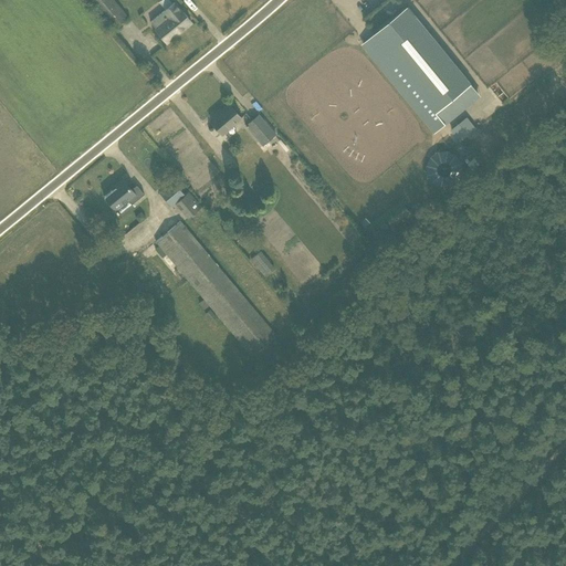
[(88,0),(113,29),(128,17),(113,0),(88,0)]
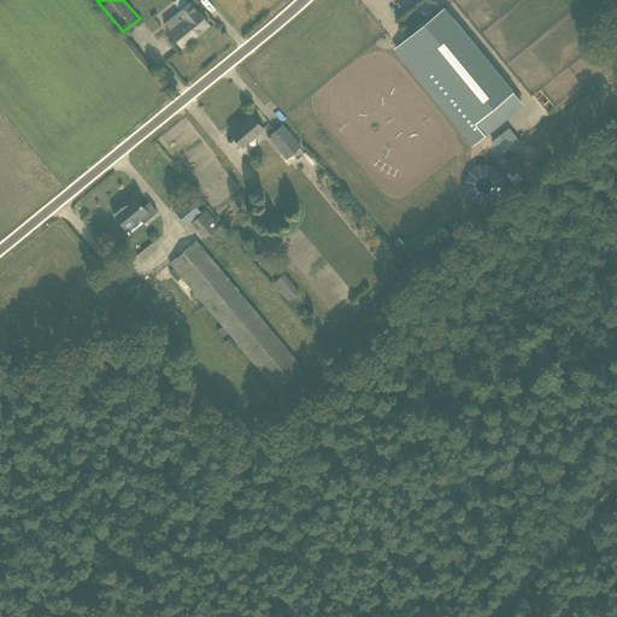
[(181,47),(209,24),(197,10),(195,11),(189,4),(164,24),(170,31),(169,33),(181,47)]
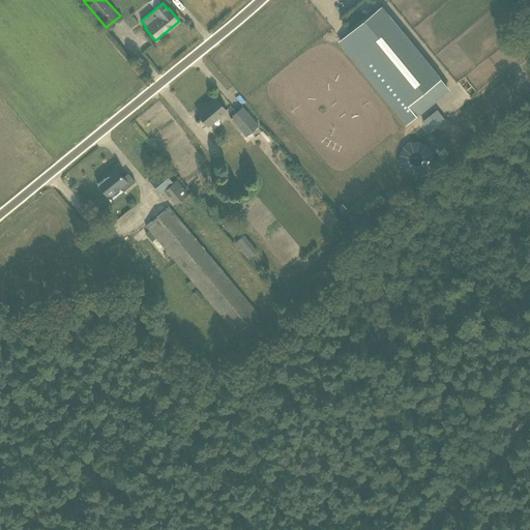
[(382,6),(341,40),(409,122),(432,105),(422,93),(441,78),(382,6)]
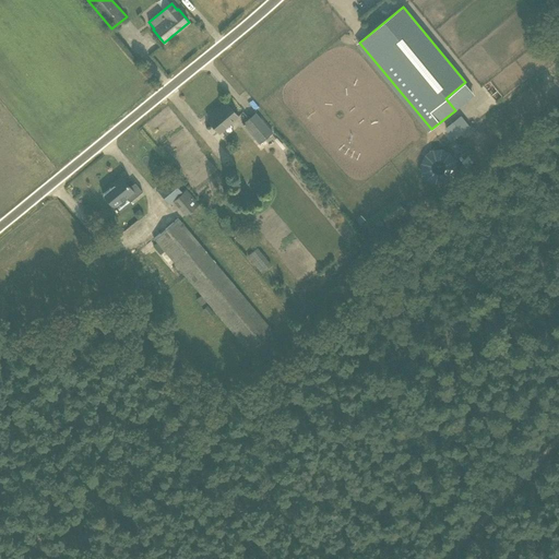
[(226,104),(207,119),(219,132),(238,117),(226,104)]
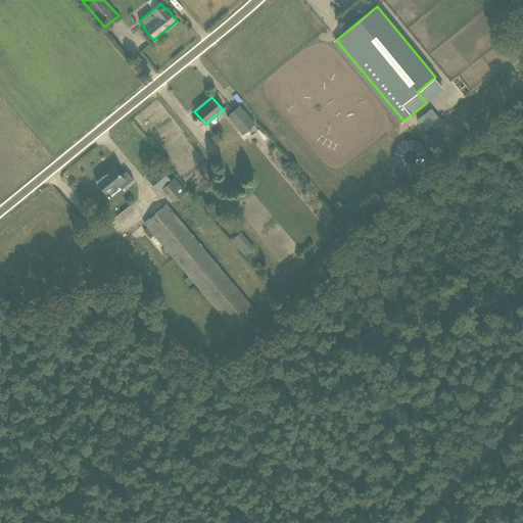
[(255,125),(245,113),(239,105),(227,116),(233,124),(243,134),(255,125)]
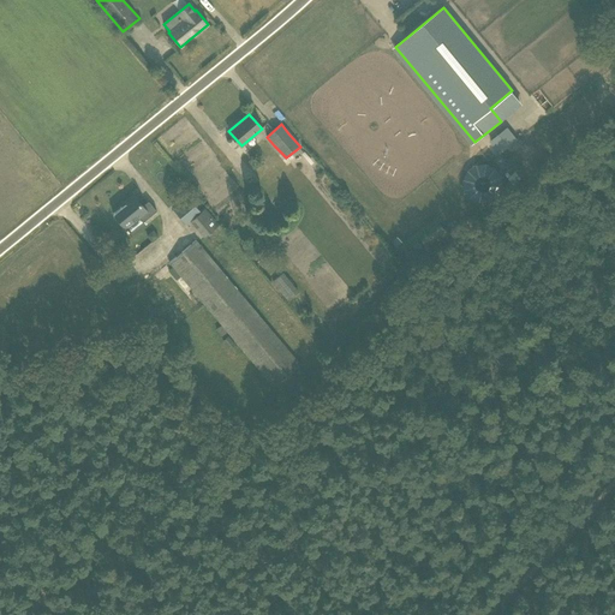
[(501,154),(519,142),(509,126),(490,139),(501,154)]
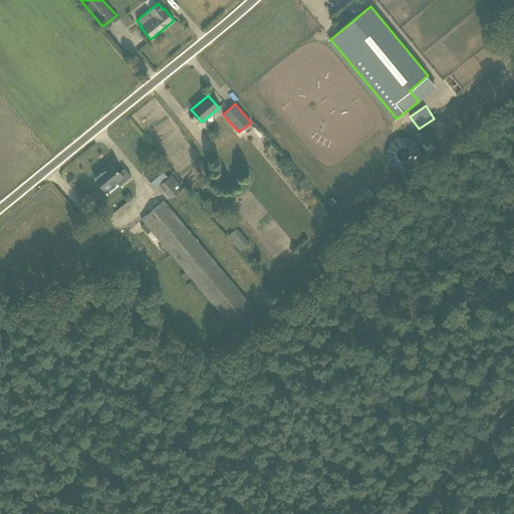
[(177,123),(156,141),(168,156),(176,149),(170,142),(183,131),(177,123)]
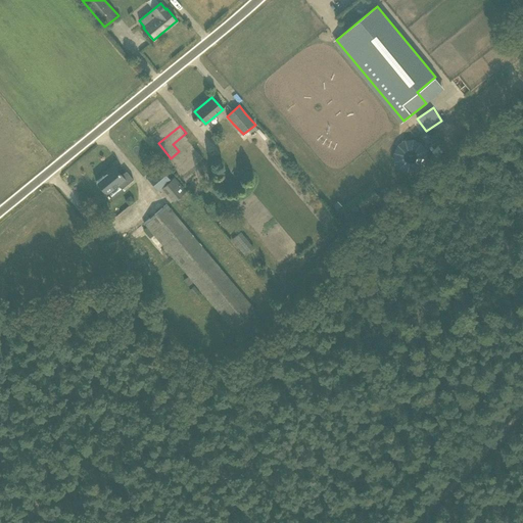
[(163,165),(147,178),(158,191),(161,188),(174,201),(175,200),(186,191),(184,189),(174,177),(163,165)]
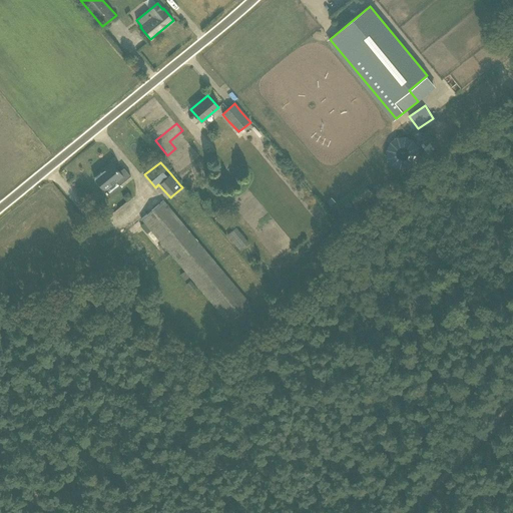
[(94,177),(93,177),(104,190),(116,180),(119,184),(130,175),(123,167),(118,172),(111,163),(104,168),(104,169),(94,178),(94,177)]
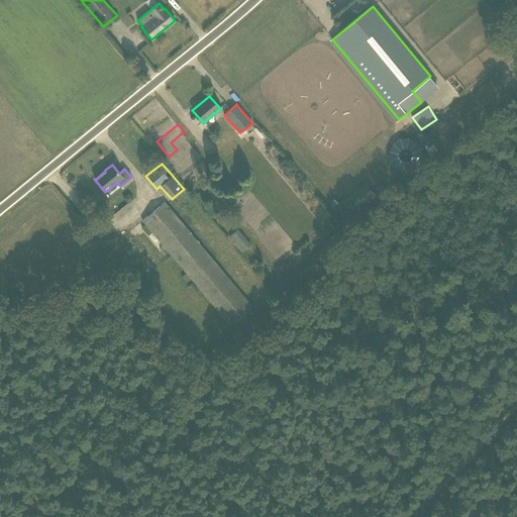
[(145,224),(141,227),(148,235),(152,232),(187,273),(182,277),(187,282),(191,279),(193,282),(230,325),(232,323),(238,331),(257,315),(250,308),(253,306),(252,305),(230,279),(171,210),(165,202),(142,220),(145,224)]
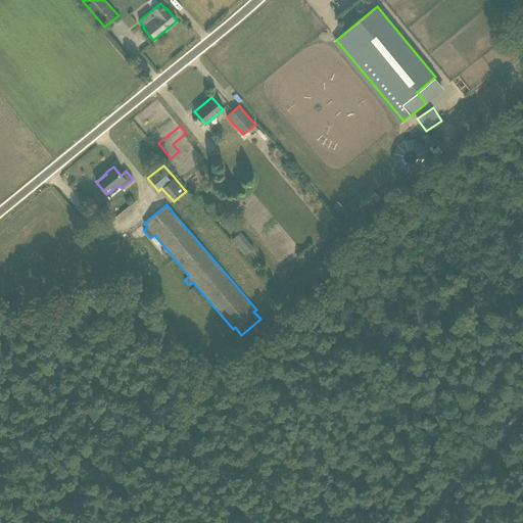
[(232,239),(244,255),(253,248),(241,232),(232,239)]
